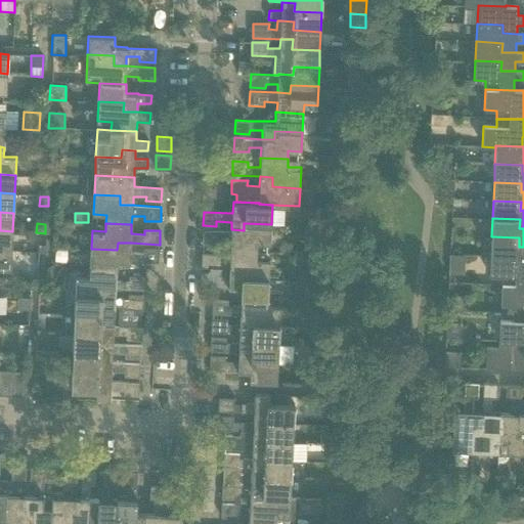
[(231,239),(230,249),(257,250),(258,242),(271,243),(271,224),(244,223),(244,230),(231,229),(203,228),(203,243),(215,244),(215,238),(231,239)]
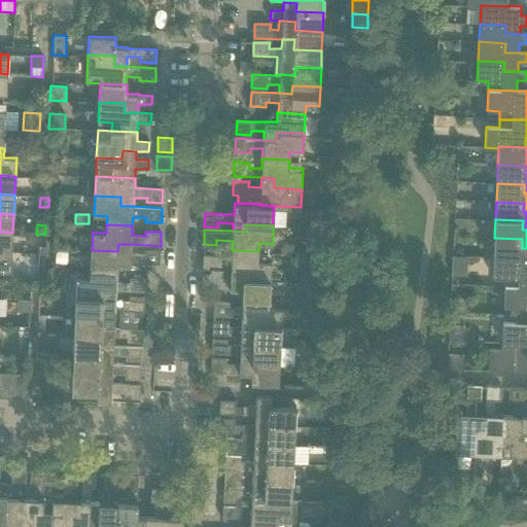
[(0,250),(11,251),(12,233),(0,232),(0,250)]
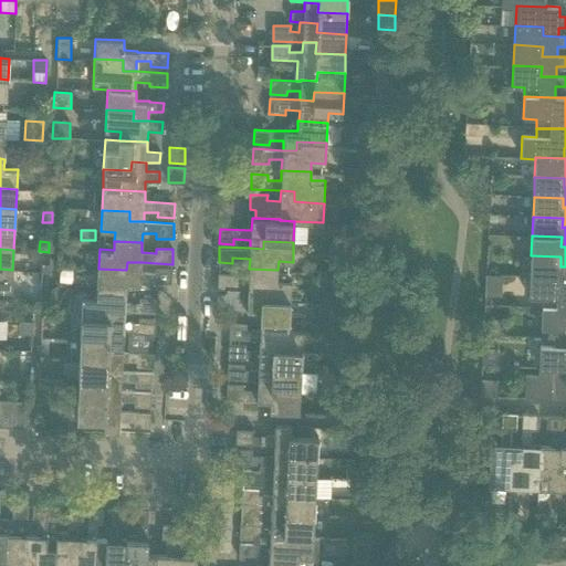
[(531,255),(530,275),(559,276),(559,286),(565,286),(565,266),(561,266),(561,257),(531,255)]
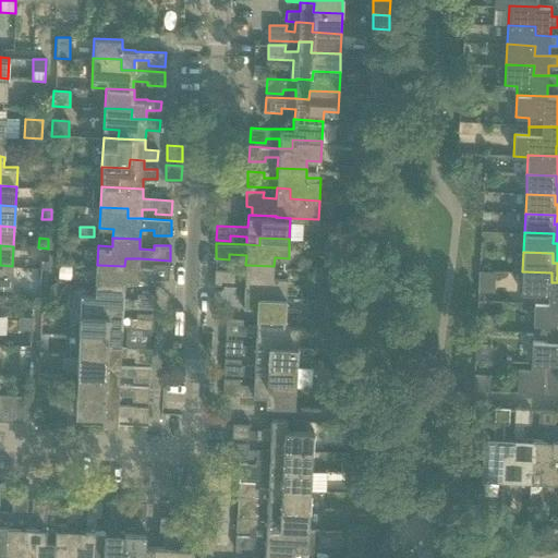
[(97,265),(96,286),(123,287),(124,287),(125,278),(138,279),(138,278),(169,279),(169,264),(153,263),(153,268),(140,267),(140,258),(125,258),(124,266),(97,265)]
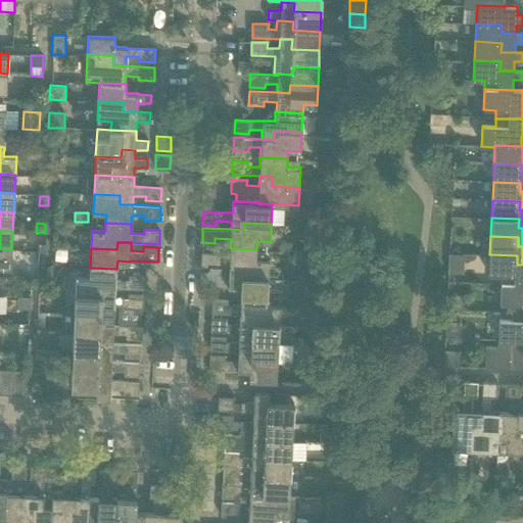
[(0,269),(10,270),(11,249),(0,248),(0,269)]
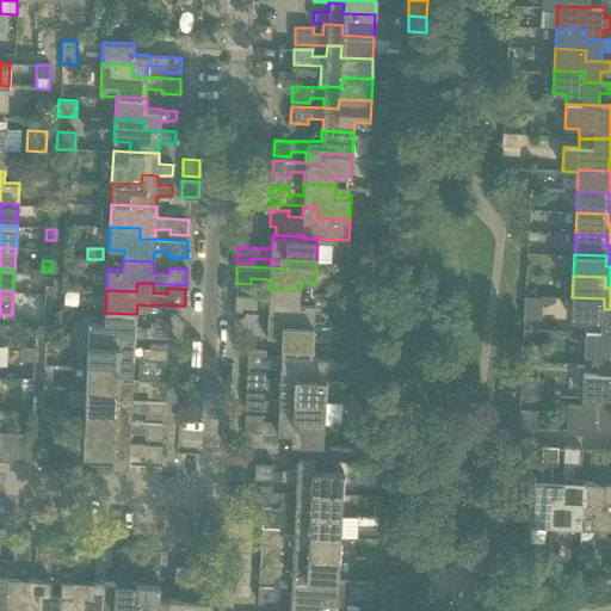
[(234,312),(245,312),(282,314),(282,323),(314,325),(315,302),(300,301),(300,291),(269,290),(269,301),(250,300),(251,296),(235,295),(234,312)]
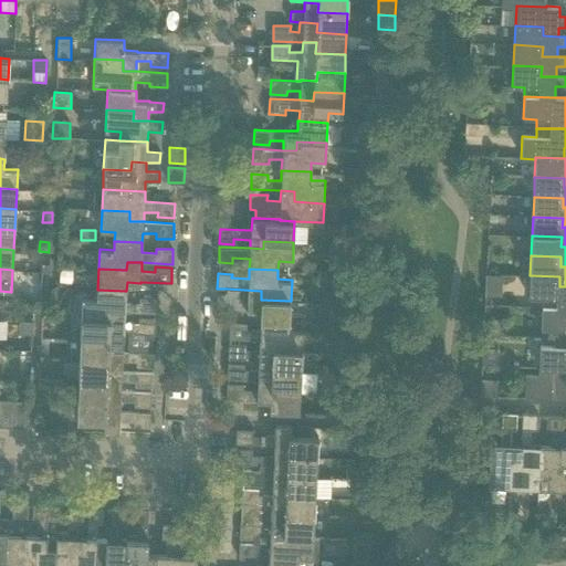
[(485,275),(484,296),(501,297),(502,275),(485,275)]
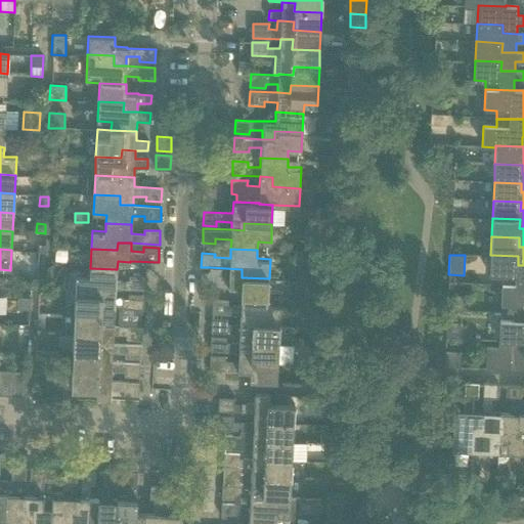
[(501,275),(501,285),(523,285),(523,265),(518,265),(518,256),(490,255),(490,274),(501,275)]
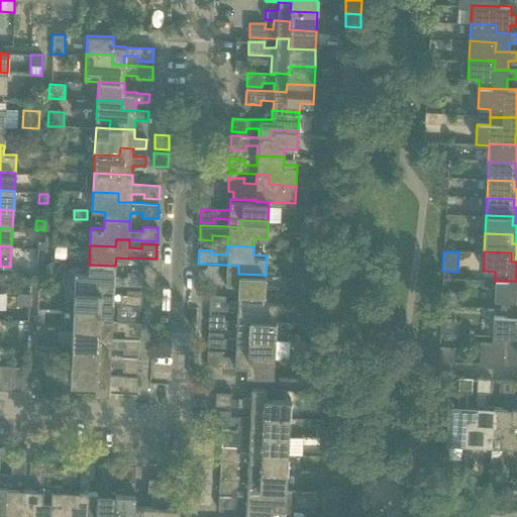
[(75,273),(74,293),(101,294),(101,286),(113,286),(142,288),(142,274),(127,273),(127,277),(114,276),(114,266),(89,265),(89,274),(75,273)]
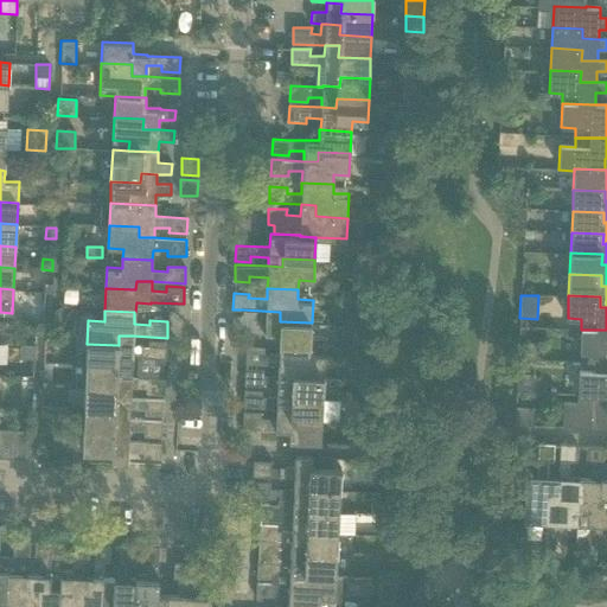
[(232,315),(231,332),(264,333),(264,334),(280,336),(279,343),(280,343),(311,344),(312,323),(280,321),(280,313),(266,312),(244,311),(243,317),(232,315)]
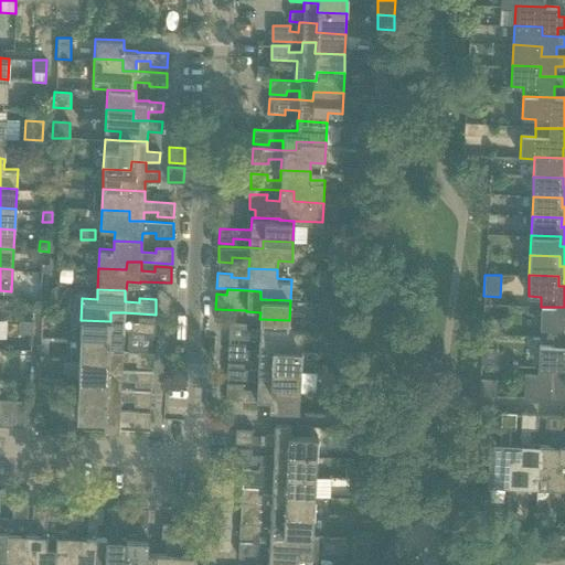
[(553,328),(553,337),(564,337),(564,307),(541,307),(540,328),(553,328)]
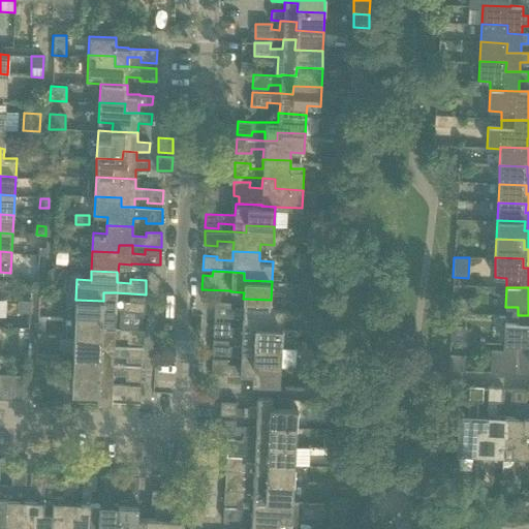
[(75,300),(74,317),(102,319),(102,328),(115,328),(115,329),(143,331),(144,312),(145,312),(146,298),(129,297),(129,302),(116,301),(116,292),(103,292),(103,301),(75,300)]
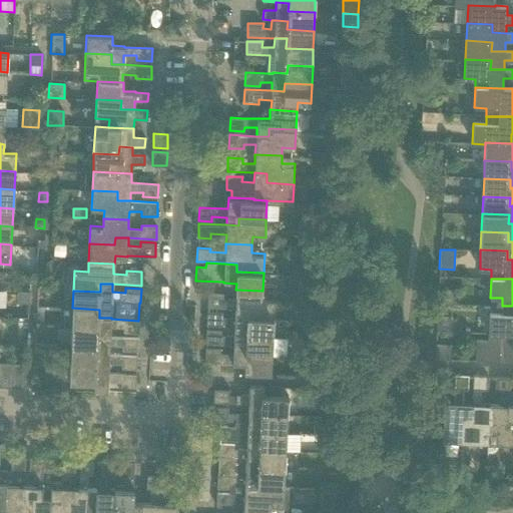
[(207,307),(234,308),(247,309),(247,318),(274,319),(275,299),(263,299),(263,291),(236,290),(236,299),(222,298),(223,294),(207,293),(207,307)]
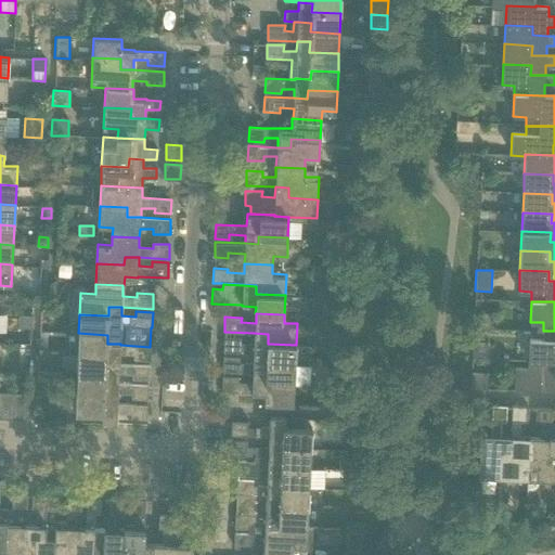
[(475,313),(474,327),(490,328),(491,313),(475,313)]
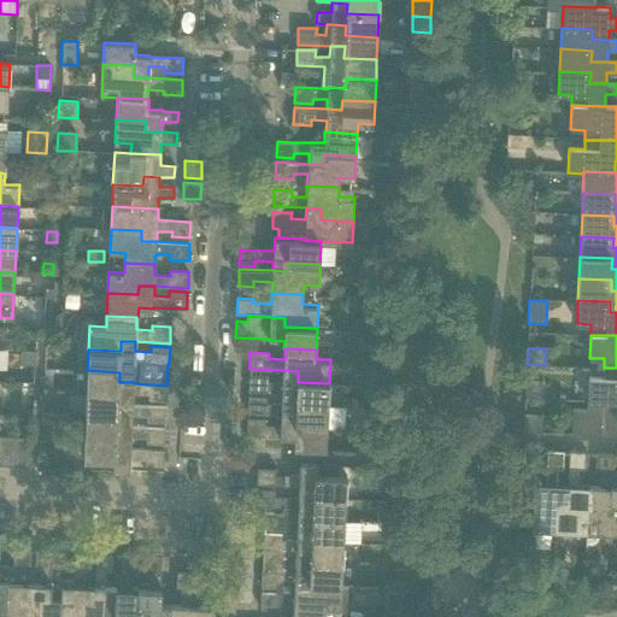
[(588,377),(587,400),(616,400),(616,368),(604,368),(604,377),(588,377)]
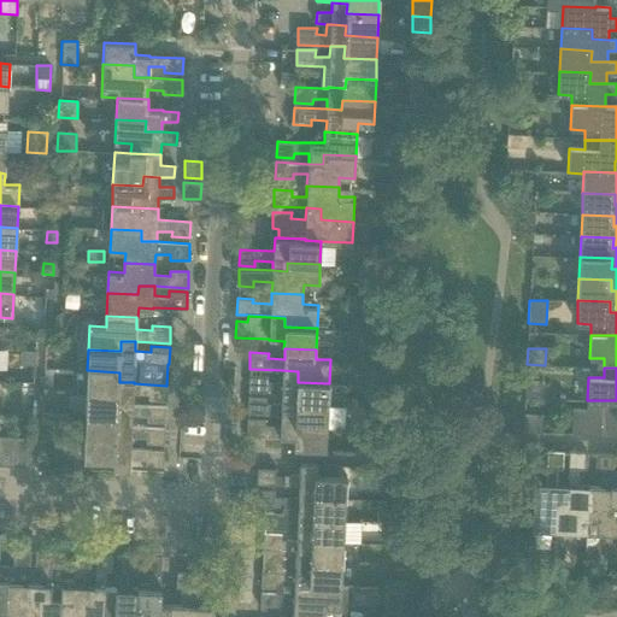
[(87,370),(87,392),(118,394),(118,404),(133,404),(133,394),(148,395),(148,400),(166,401),(168,386),(166,386),(134,383),(134,382),(119,382),(119,372),(87,370)]
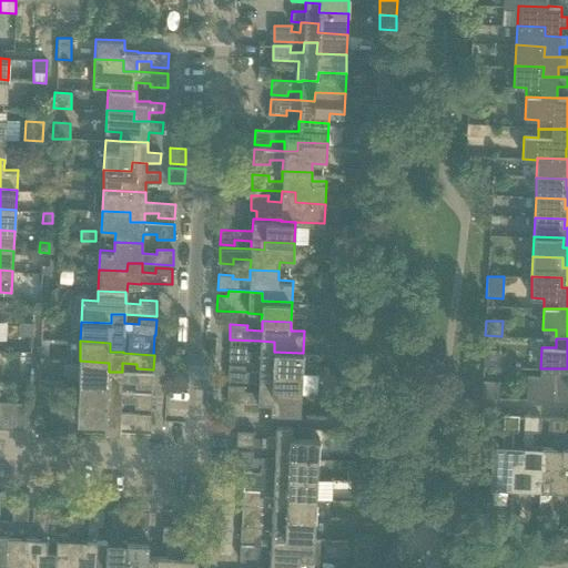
[(229,359),(259,361),(274,362),(273,372),(302,373),(303,353),(274,352),(274,342),(260,341),(259,352),(246,351),(246,345),(230,344),(229,359)]
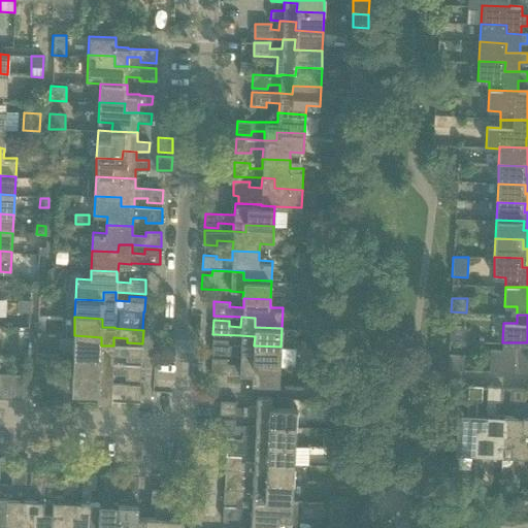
[(451,326),(450,340),(465,340),(466,326),(451,326)]
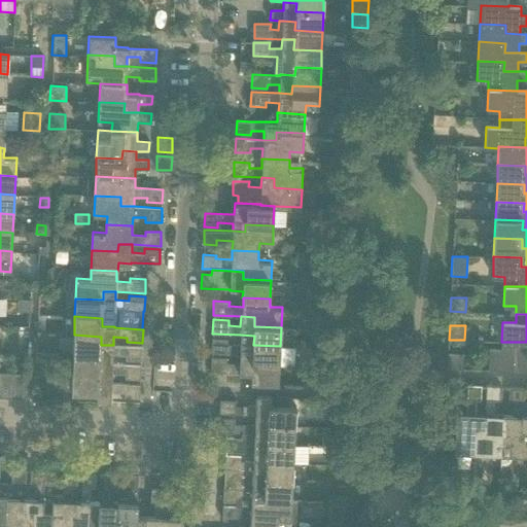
[(74,335),(73,353),(100,354),(100,363),(111,364),(112,355),(126,355),(126,360),(142,361),(142,347),(113,345),(101,345),(101,337),(74,335)]
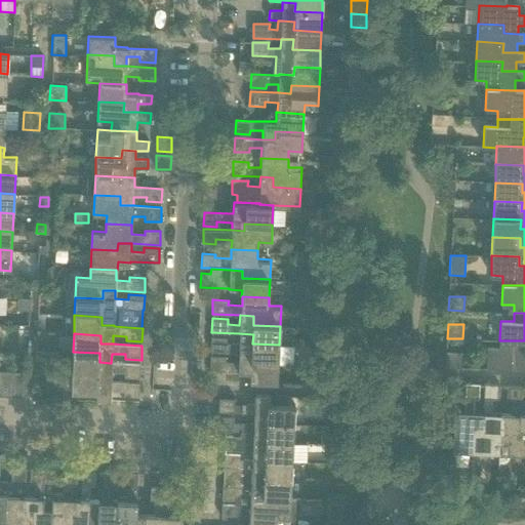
[(210,351),(238,352),(252,353),(251,362),(278,364),(279,345),(252,344),(253,334),(239,333),(238,342),(226,341),(227,337),(211,336),(210,351)]
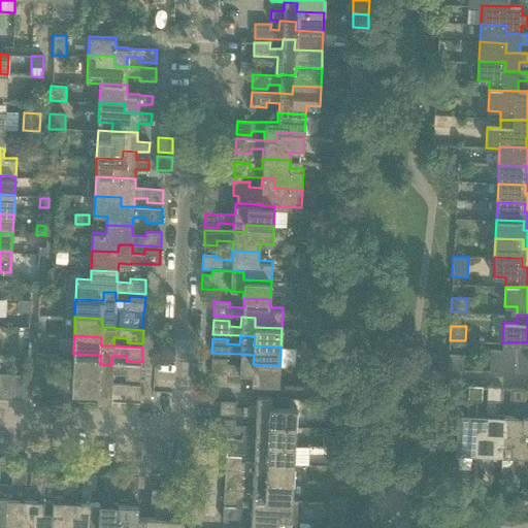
[(527,342),(502,342),(502,351),(490,351),(490,370),(527,371),(527,342)]
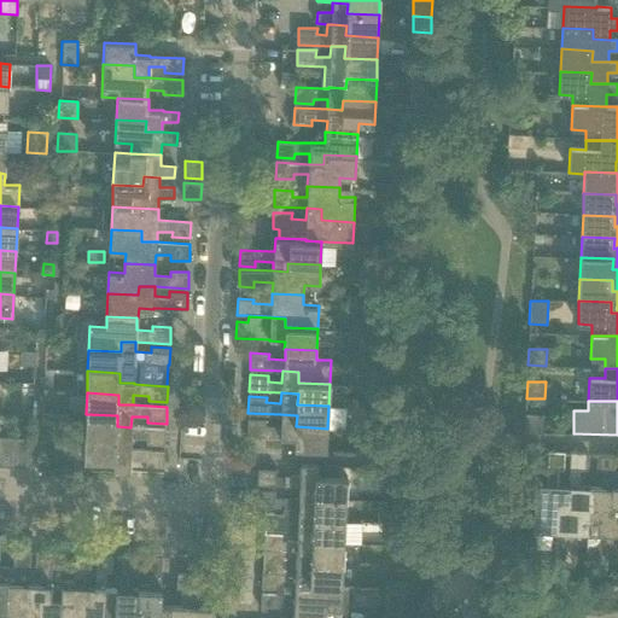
[(86,414),(85,436),(116,438),(116,448),(130,449),(130,438),(146,439),(146,444),(165,445),(165,429),(130,427),(117,426),(117,415),(86,414)]
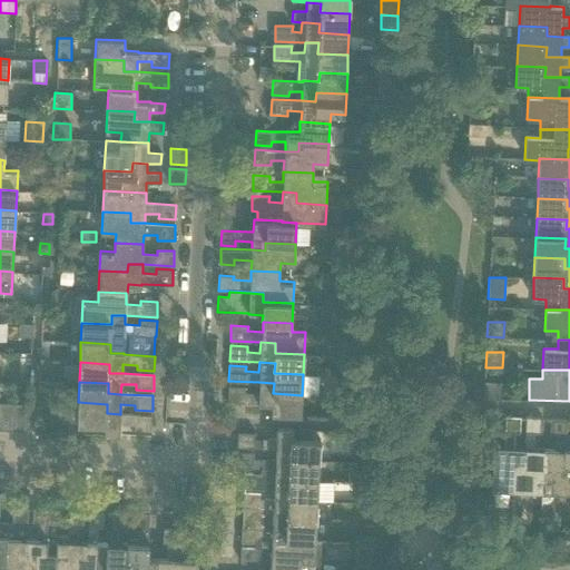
[(274,383),(258,382),(257,393),(244,392),(244,386),(228,385),(227,401),(257,402),(257,403),(271,403),(271,413),(301,415),(302,395),(273,393),(274,383)]
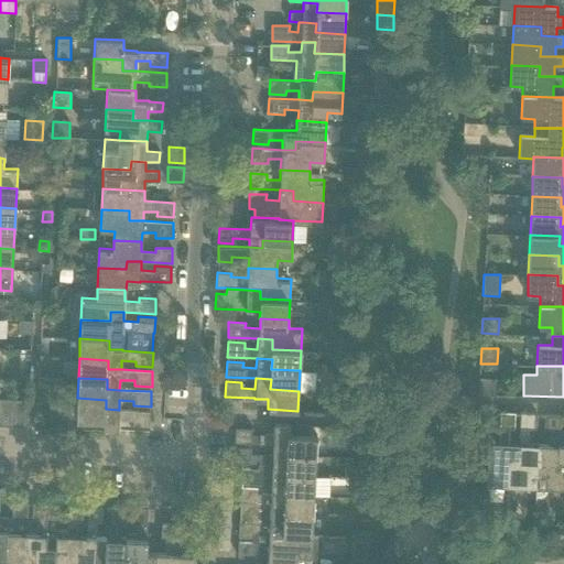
[(479,379),(479,393),(496,394),(497,379),(479,379)]
